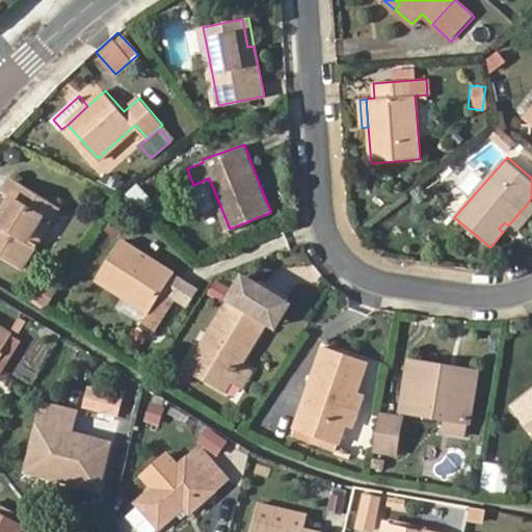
[(270,175),(259,180),(261,188),(273,183),(270,175)]
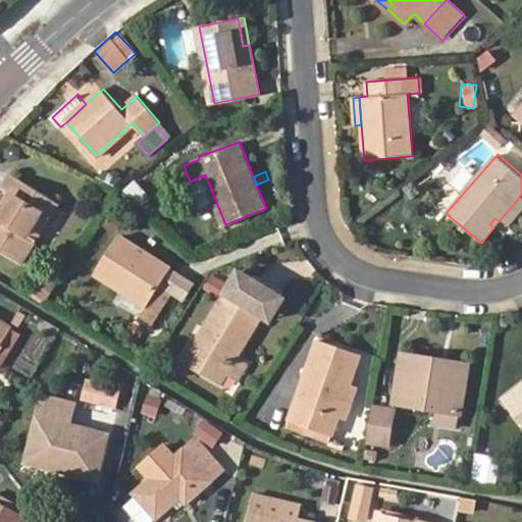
[(3,187),(10,192),(15,195),(2,214),(0,212),(0,248),(21,261),(59,202),(12,172),(3,187)]
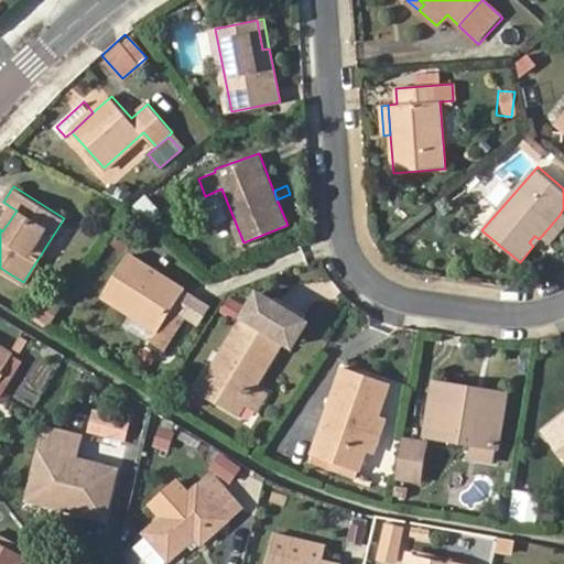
[(17,210),(11,207),(0,224),(0,229),(2,231),(17,210)]
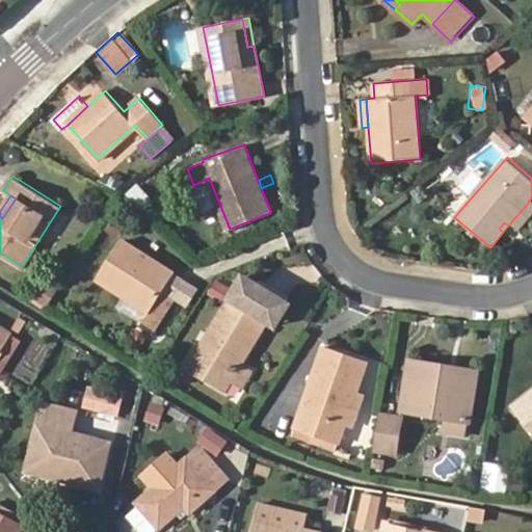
[(531,213),(531,206),(528,203),(508,225),(516,232),(531,213)]
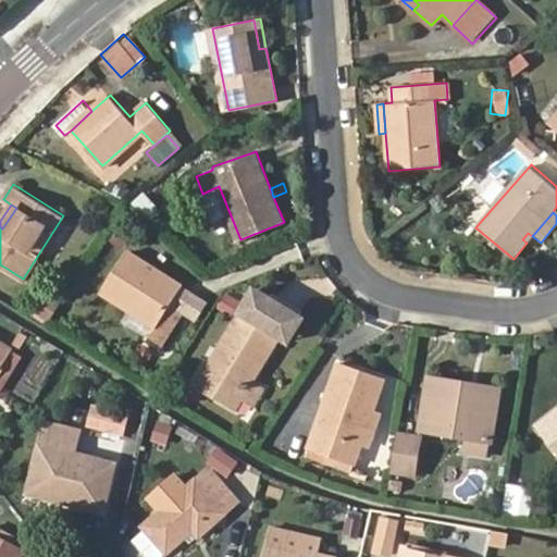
[(527,243),(532,236),(528,233),(522,239),(527,243)]
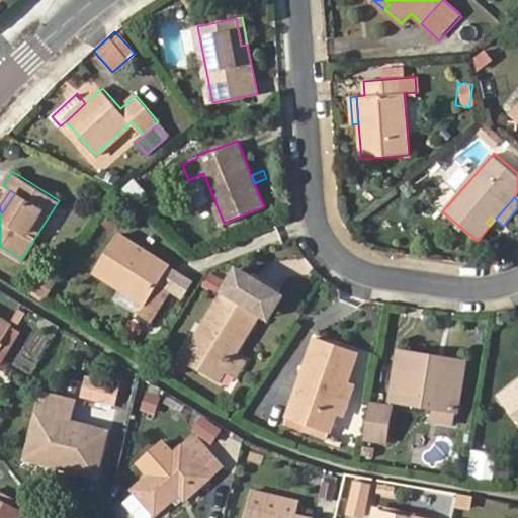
[(95,271),(147,304),(142,312),(153,319),(170,290),(159,283),(170,265),(119,233),(95,271)]
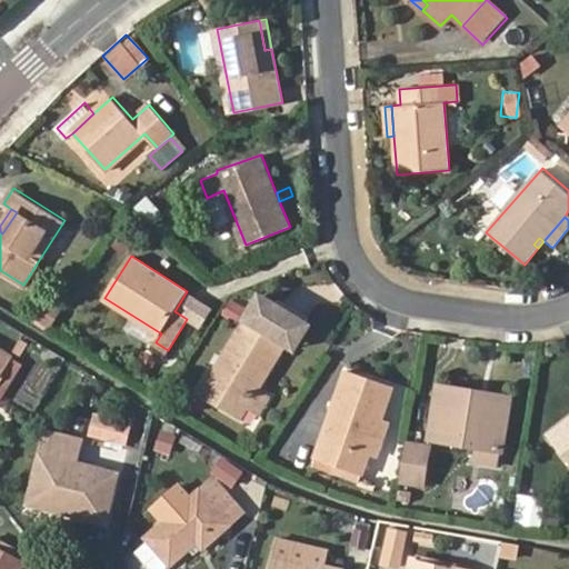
[(39,293),(28,321),(49,330),(60,302),(39,293)]
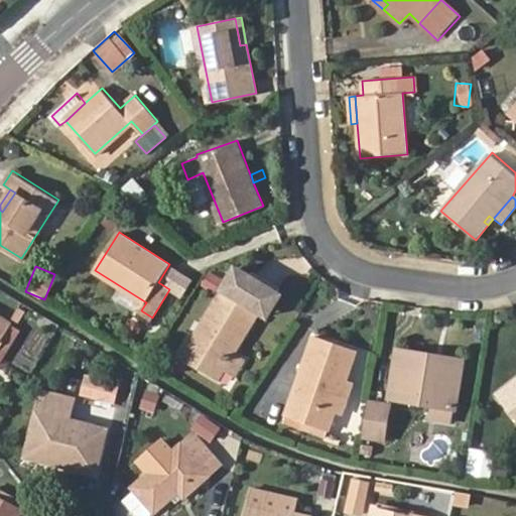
[(238,267),(181,357),(219,380),(226,369),(237,351),(260,312),(269,317),(283,294),(238,267)]
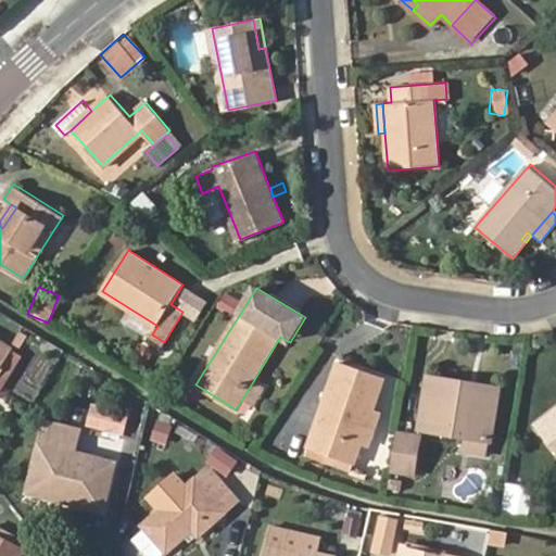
[(29,337),(14,328),(8,341),(22,349),(29,337)]
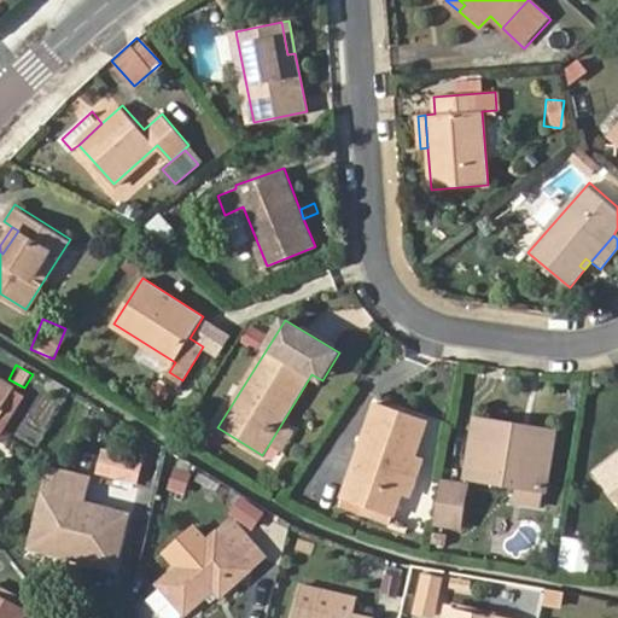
[(0,414),(17,389),(0,378),(0,414)]
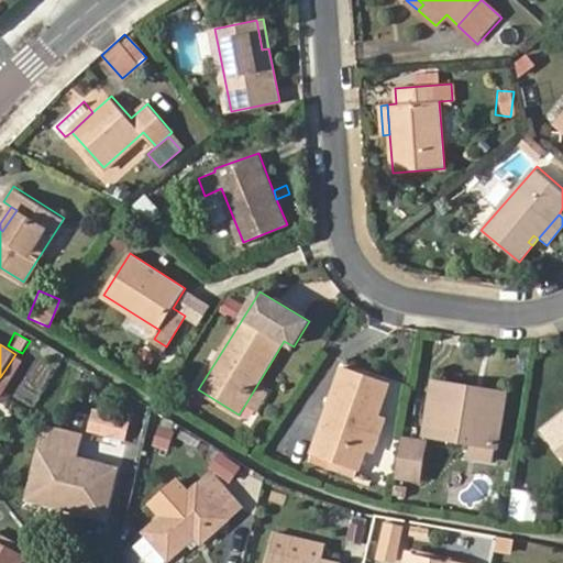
[(32,353),(10,394),(31,405),(53,363),(32,353)]
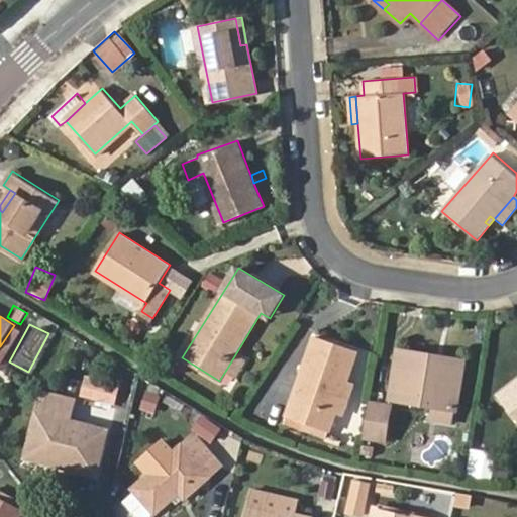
[(22,330),(14,325),(0,346),(0,364),(2,365),(22,330)]
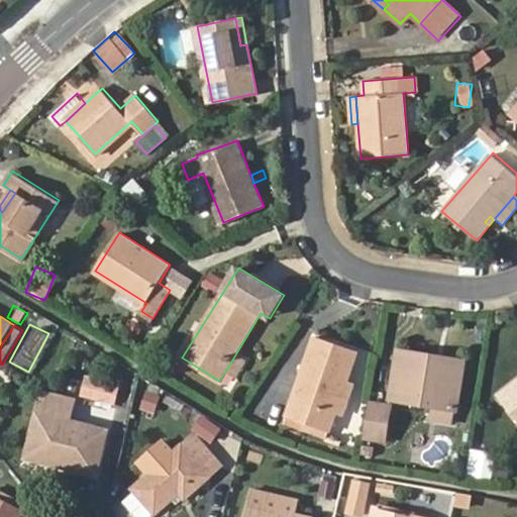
[(336,412),(346,382),(356,351),(315,337),(286,423),(327,436),(336,412)]
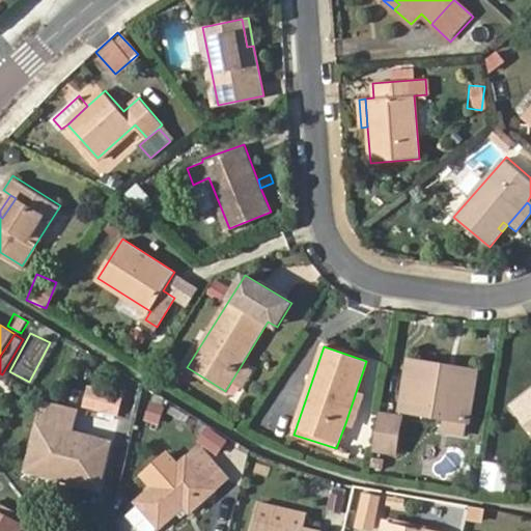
[(448,371),(450,364),(410,358),(401,408),(446,415),(467,418),(469,418),(476,375),(448,371)]
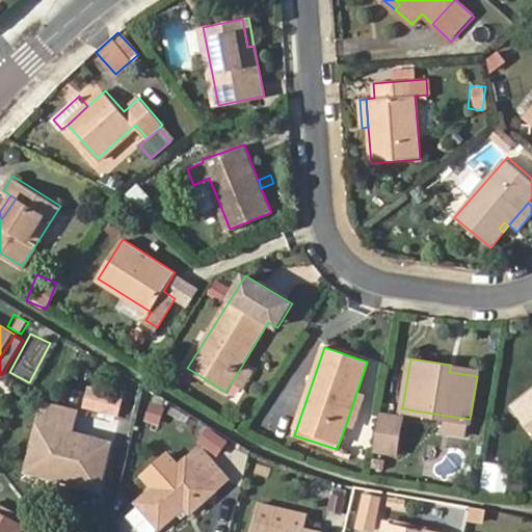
[(254,369),(244,362),(233,380),(243,387),(254,369)]
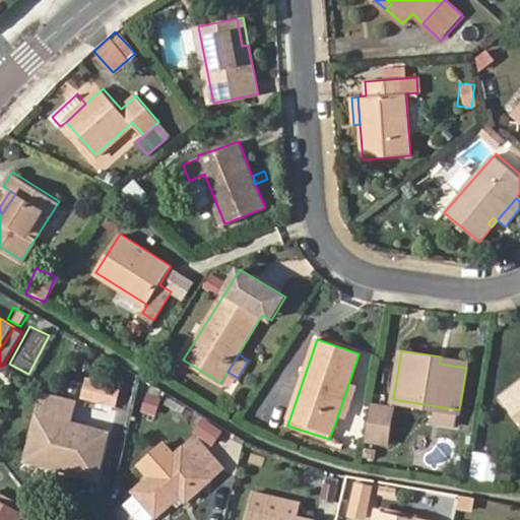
[(467,361),(441,356),(439,364),(466,368),(467,361)]
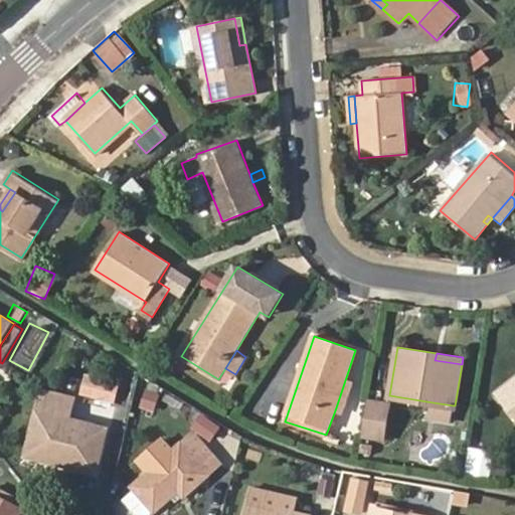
[(81,371),(75,393),(111,403),(118,381),(81,371)]
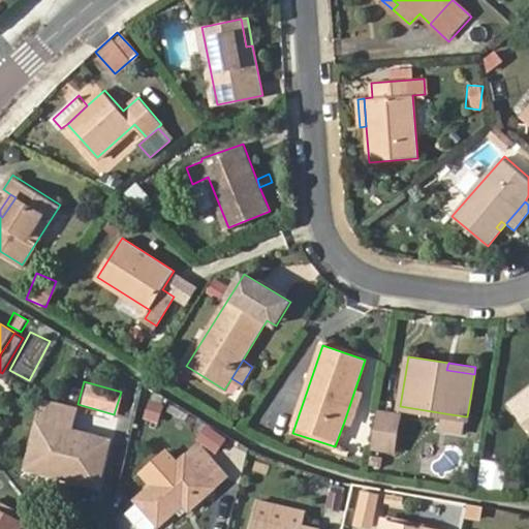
[(362,394),(354,391),(344,422),(351,425),(362,394)]
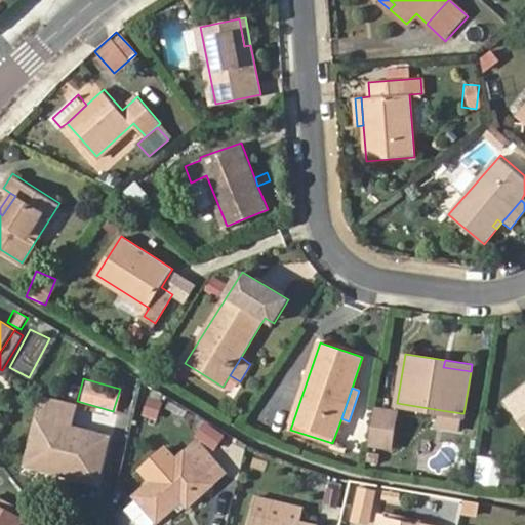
[(524,389),(509,401),(524,422),(524,389)]
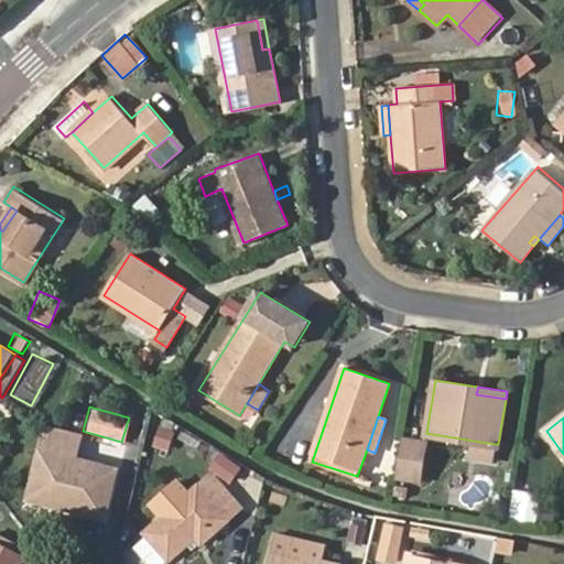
[(73,499),(72,508),(105,517),(116,469),(76,458),(80,436),(46,429),(31,498),(64,506),(65,497),(73,499)]
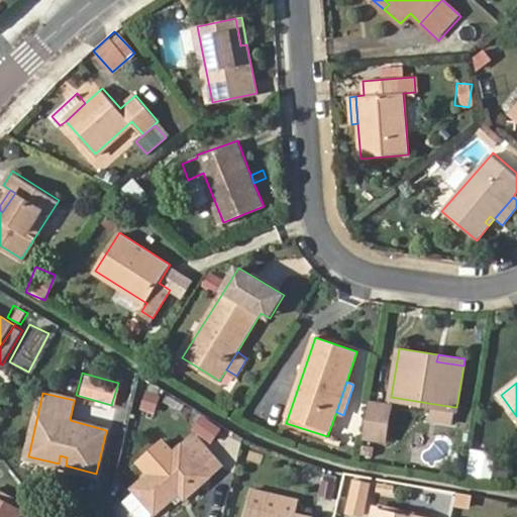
[(160,398),(148,394),(143,407),(156,411),(160,398)]
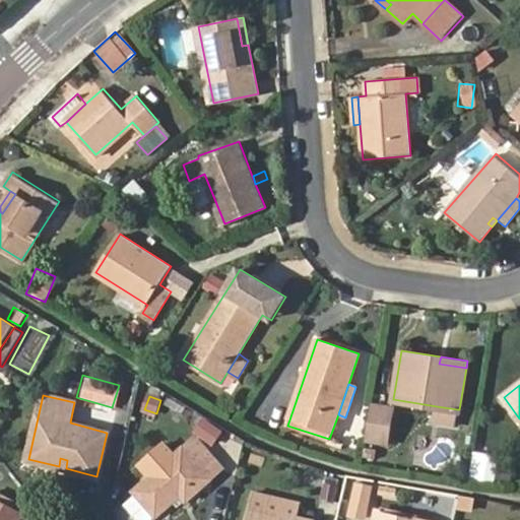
[(372,403),(366,438),(386,442),(392,407),(372,403)]
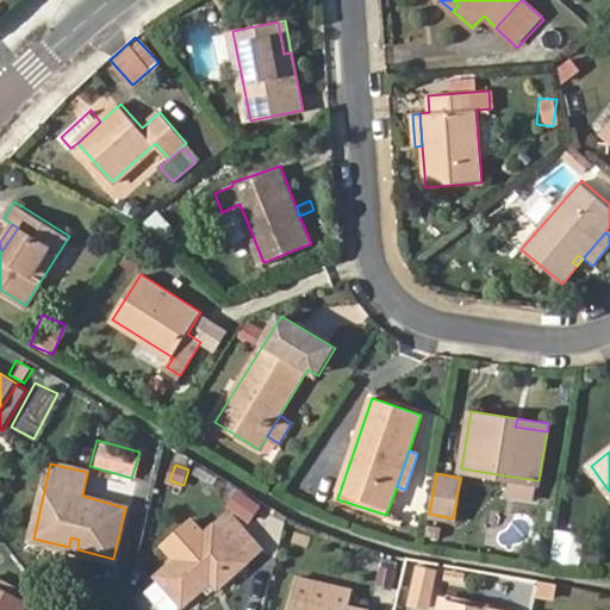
[(536,480),(512,477),(510,496),(534,499),(536,480)]
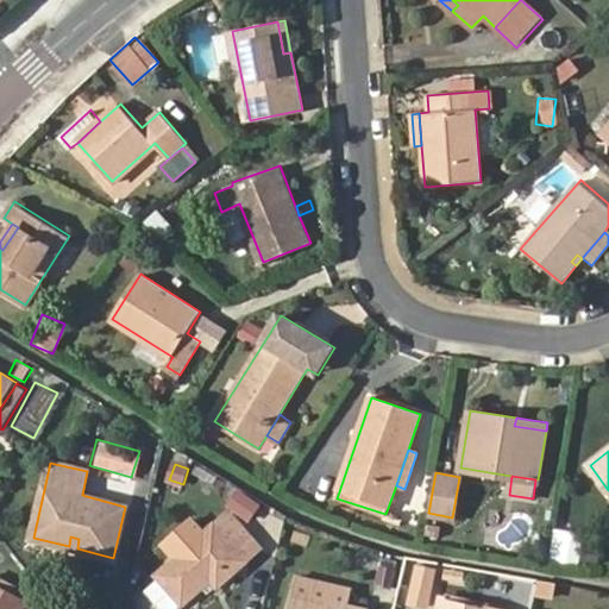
[(261,506),(248,497),(238,510),(250,520),(261,506)]
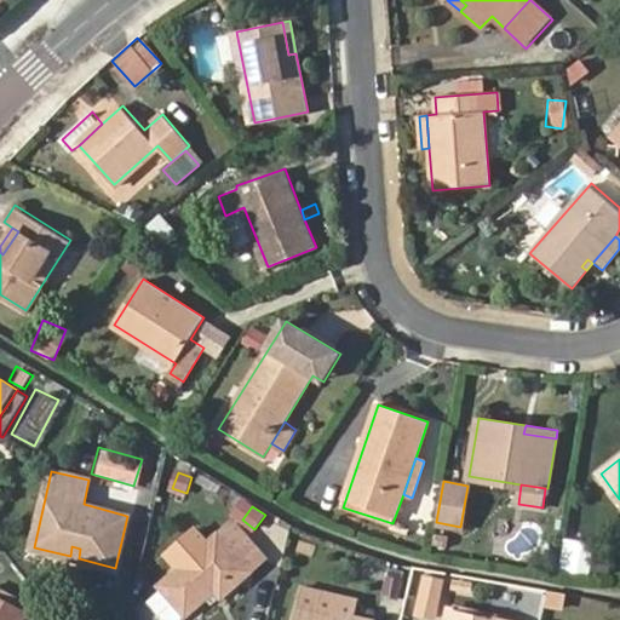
[(234,522),(162,585),(187,614),(217,590),(222,596),(265,557),(234,522)]
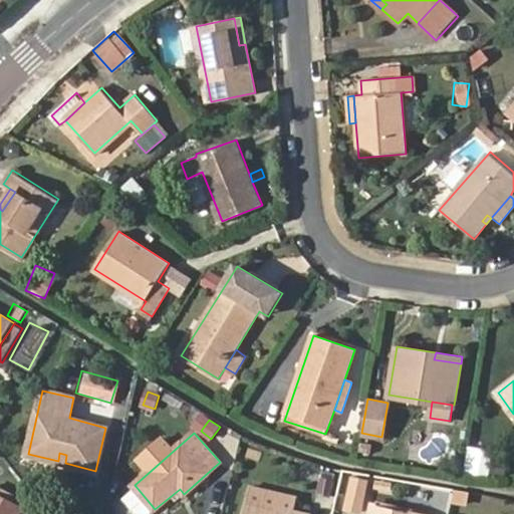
[(58,461),(65,463),(66,455),(59,453),(58,461)]
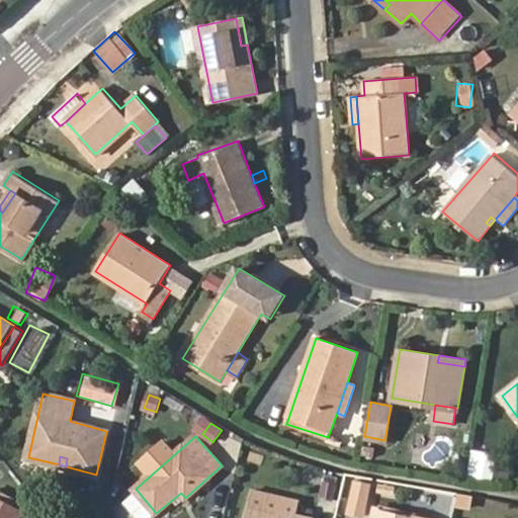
[(357,480),(351,507),(367,511),(374,484),(357,480)]
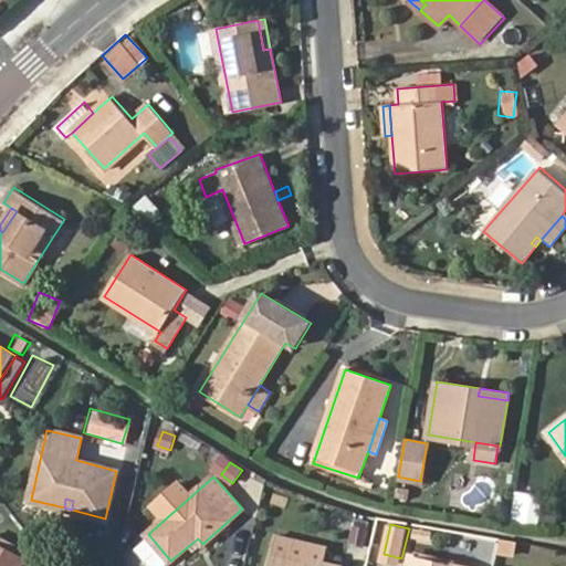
[(368,530),(355,526),(350,542),(364,545),(368,530)]
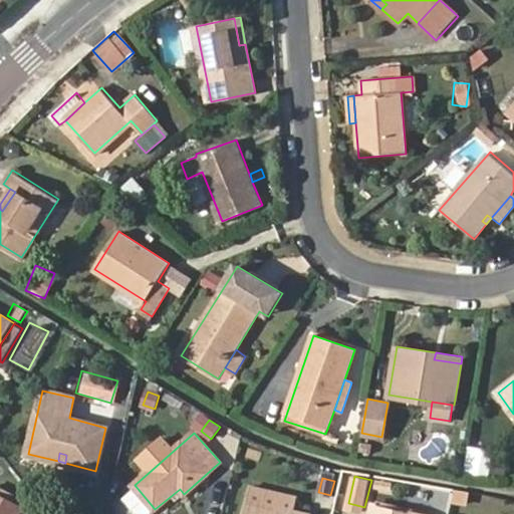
[(395,484),(379,480),(377,486),(393,492),(395,484)]
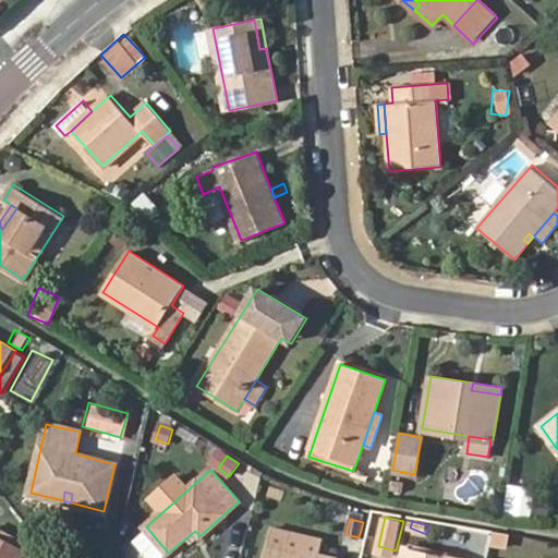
[(162,557),(168,553),(147,529),(135,538),(150,557),(162,557)]
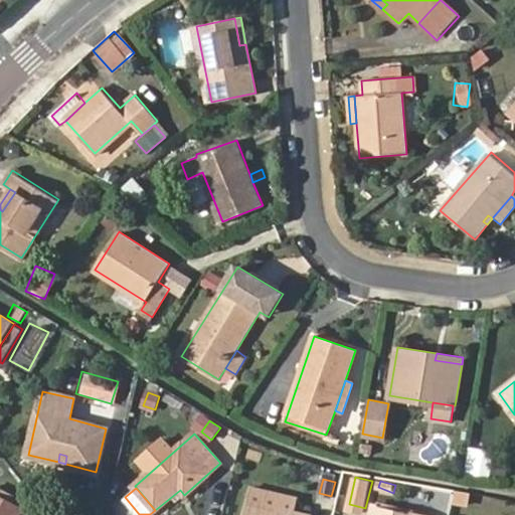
[(297,513),(300,499),(249,488),(247,501),(297,513)]
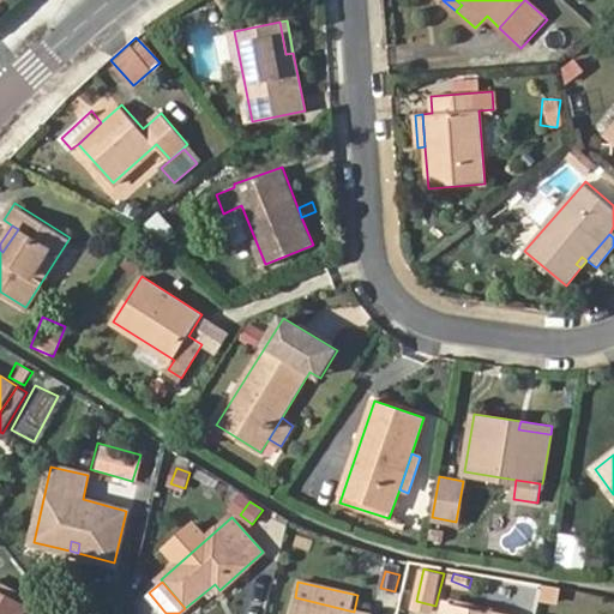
[(0,613),(22,613),(26,606),(17,601),(20,594),(0,583),(0,613)]
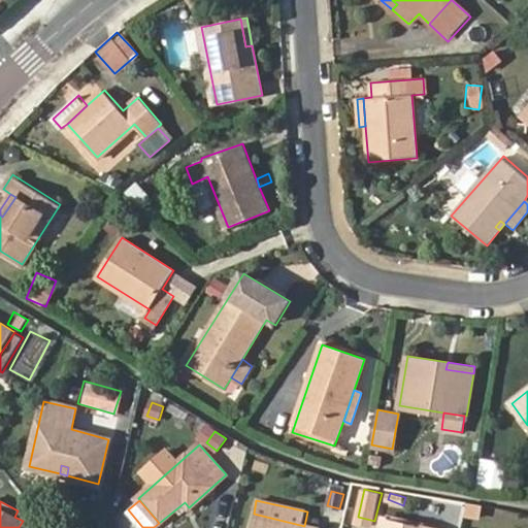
[(254,514),(250,527),(314,527),(304,526),(254,514)]
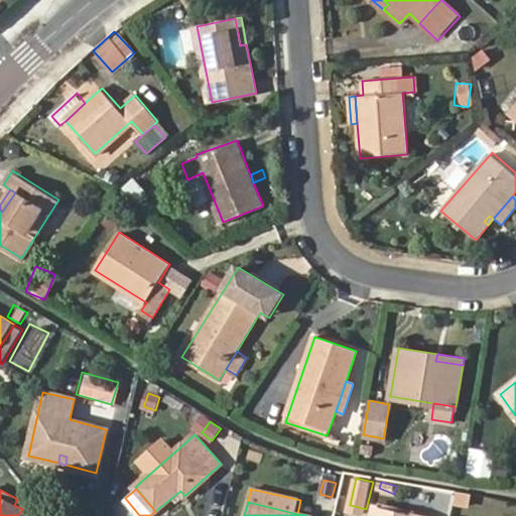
[(418,515),(378,506),(375,515),(418,515)]
